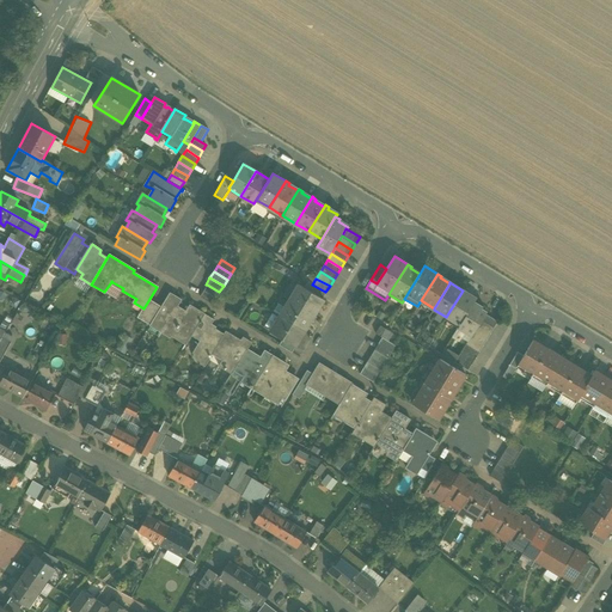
[(219,292),(207,285),(204,291),(215,298),(219,292)]
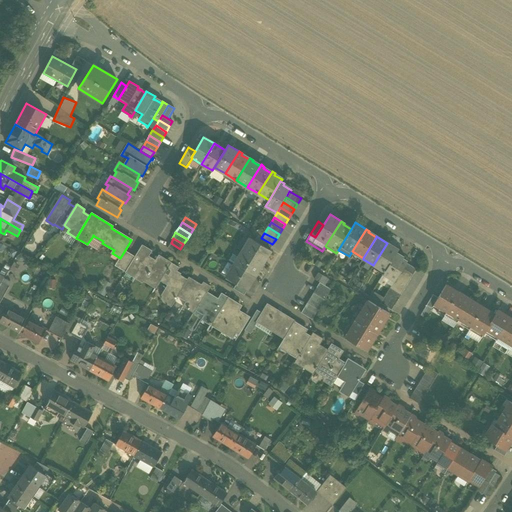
[(243,251),(263,264),(271,251),(269,250),(258,243),(251,238),(243,251)]
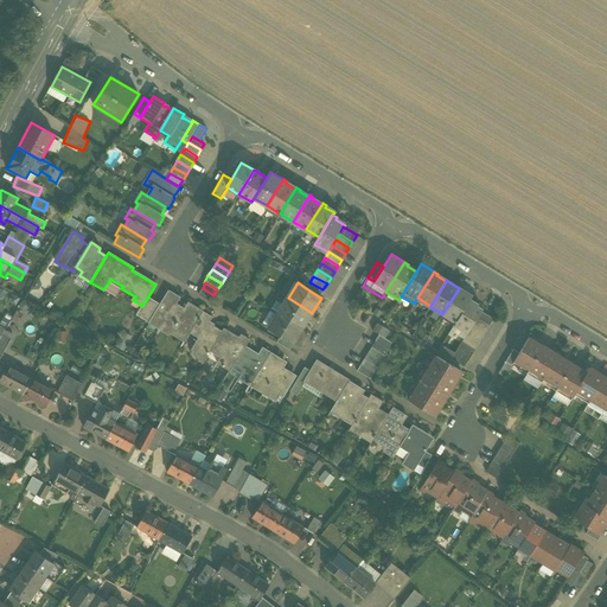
[(323,289),(310,282),(306,288),(319,296),(323,289)]
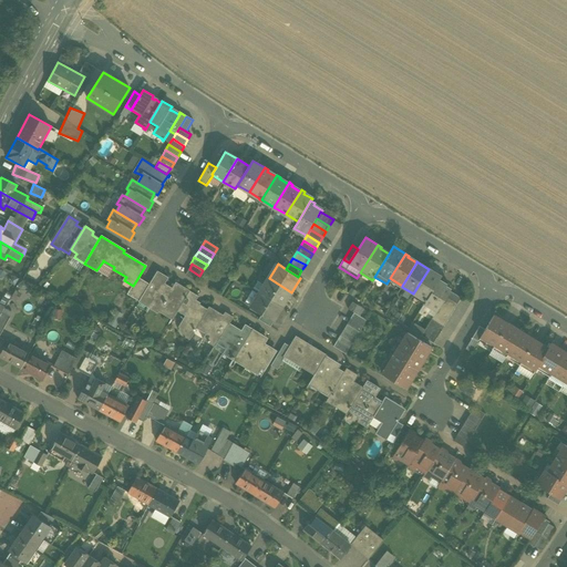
[(424,305),(439,279),(441,277),(432,272),(433,270),(430,268),(429,269),(413,294),(412,297),(424,305)]
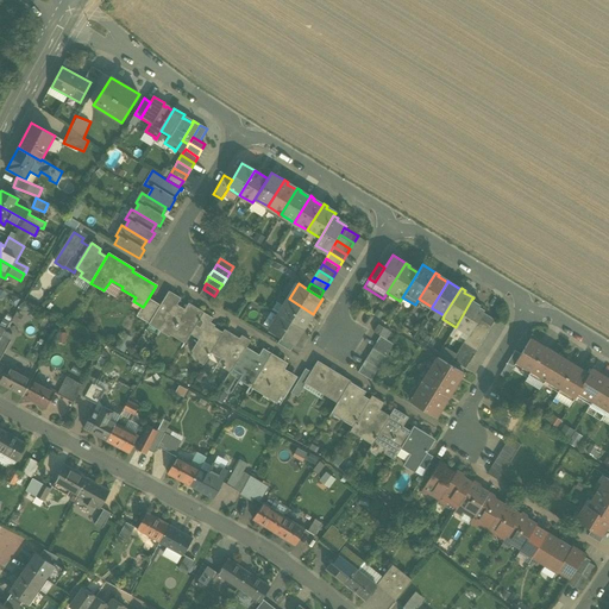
[(214,296),(203,289),(199,295),(211,302),(214,296)]
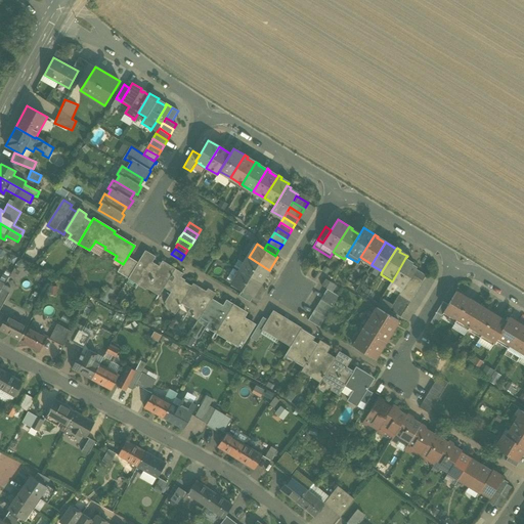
[(138,263),(130,276),(160,294),(164,288),(175,268),(162,261),(158,269),(150,265),(156,257),(145,251),(138,263)]
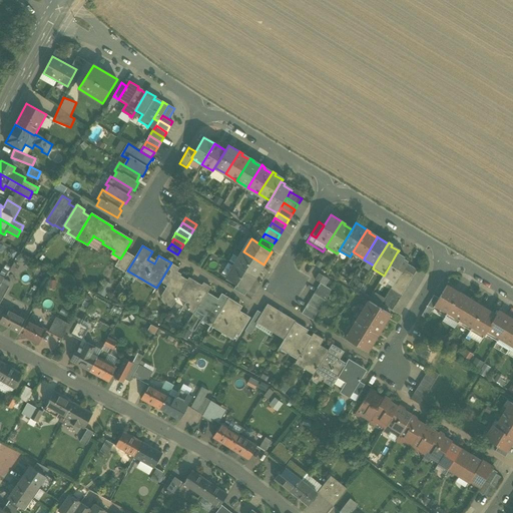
[(127,271),(135,258),(125,250),(120,259),(115,267),(126,273),(127,271)]
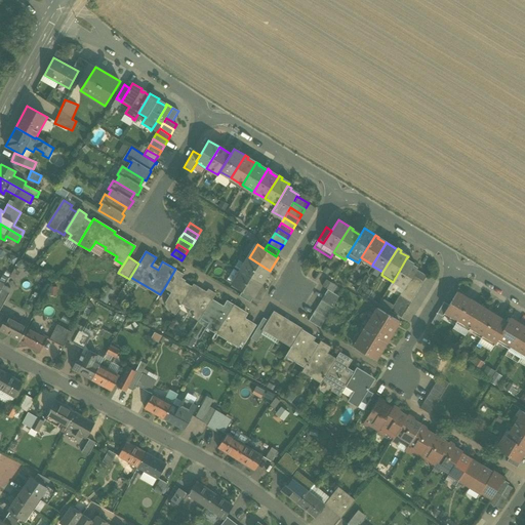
[(241,271),(261,284),(270,271),(249,257),(241,271)]
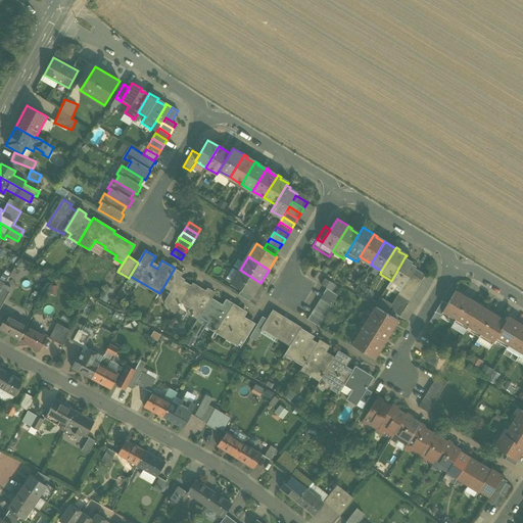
[(414,268),(415,269),(416,267),(408,262),(409,260),(405,257),(391,281),(388,285),(399,292),(401,289),(405,284),(408,279),(411,273),(414,268)]
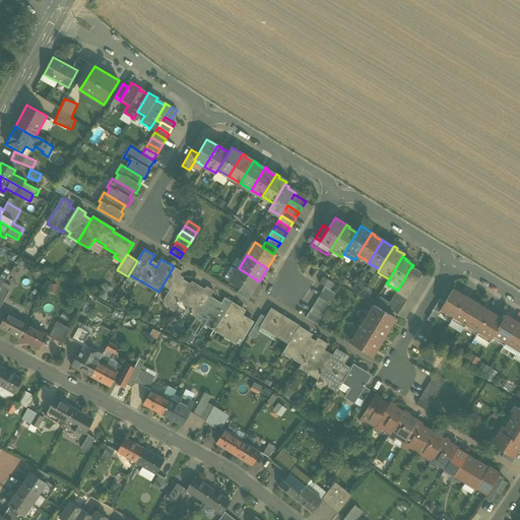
[(182,271),(174,266),(163,285),(170,289),(164,300),(165,307),(174,312),(180,301),(190,283),(179,276),(182,271)]
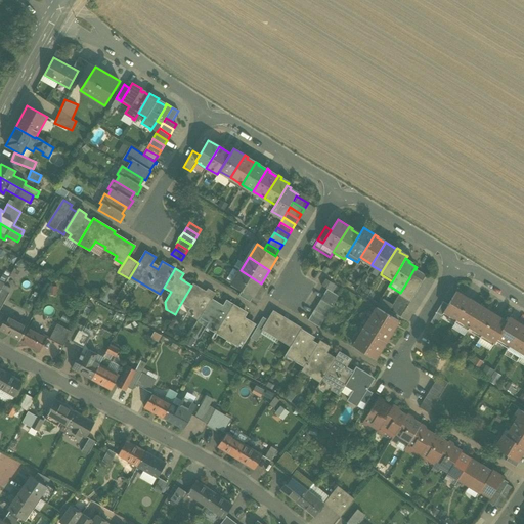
[(411,273),(423,280),(426,275),(416,269),(415,268),(411,273)]
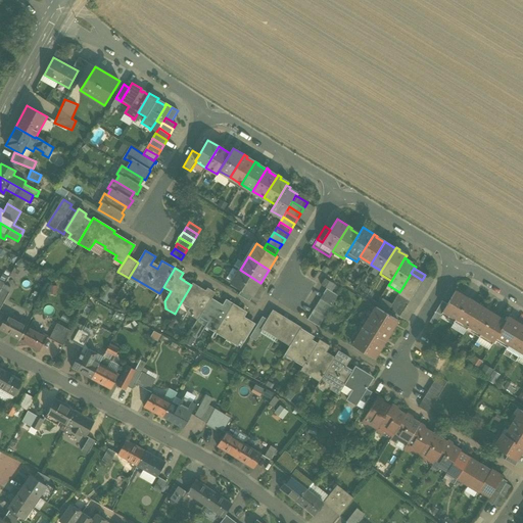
[(252,296),(260,283),(240,270),(239,270),(231,283),(252,296)]
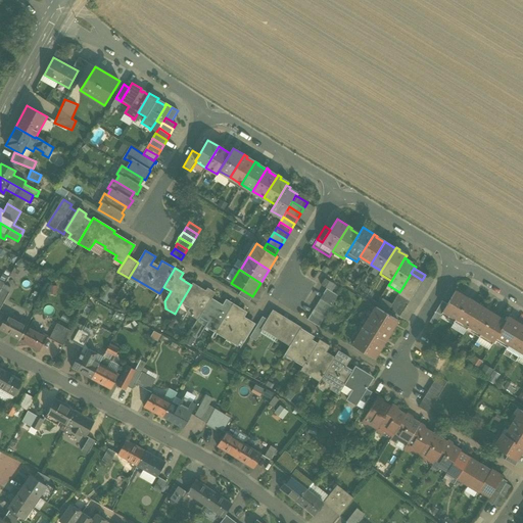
[(408,279),(419,285),(422,280),(411,273),(408,279)]
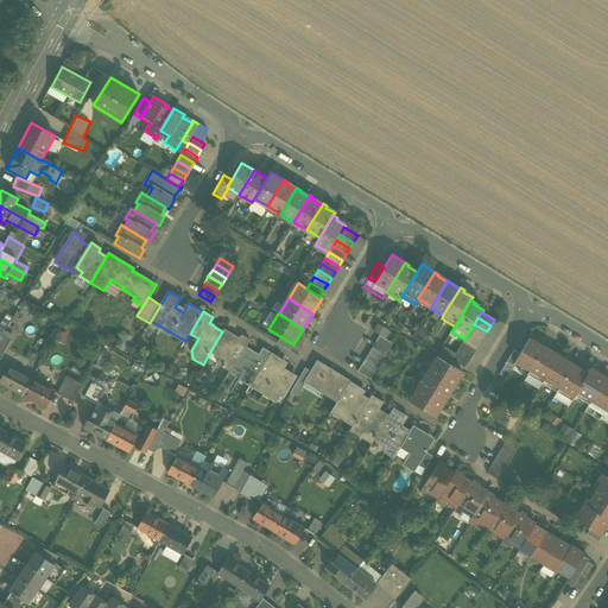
[(470,330),(483,337),(487,331),(474,324),(470,330)]
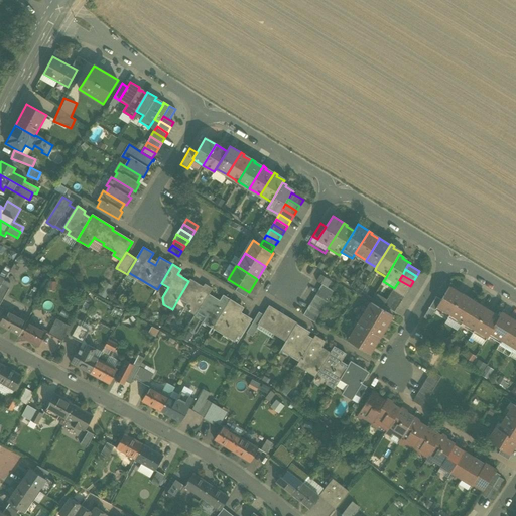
[(0,304),(11,281),(0,276),(0,304)]
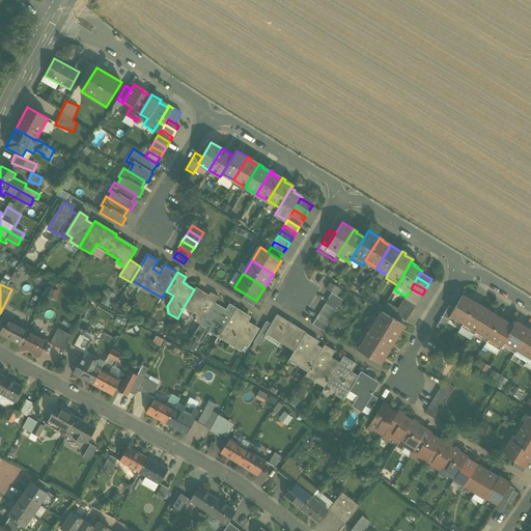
[(208,296),(196,287),(194,289),(184,307),(193,312),(190,317),(201,325),(205,317),(215,303),(218,297),(211,292),(208,296)]
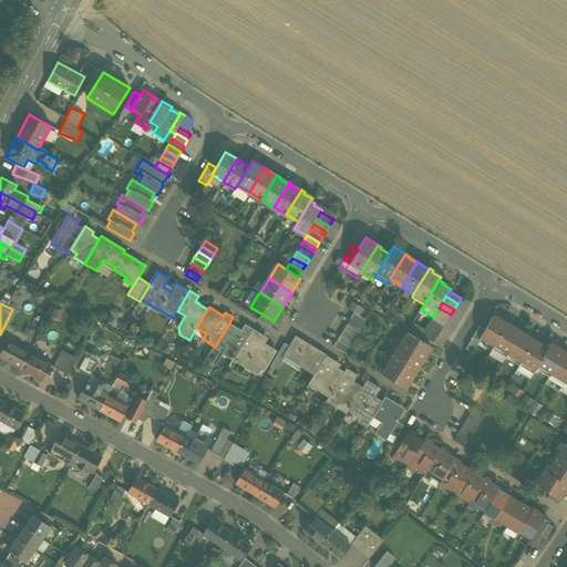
[(435,313),(447,321),(451,315),(439,308),(435,313)]
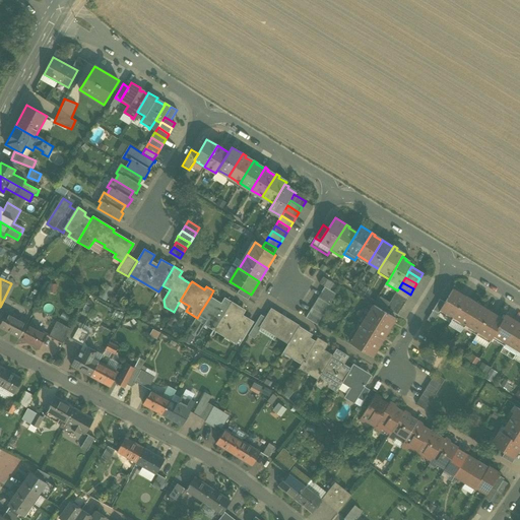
[(106,300),(112,286),(105,283),(99,296),(106,300)]
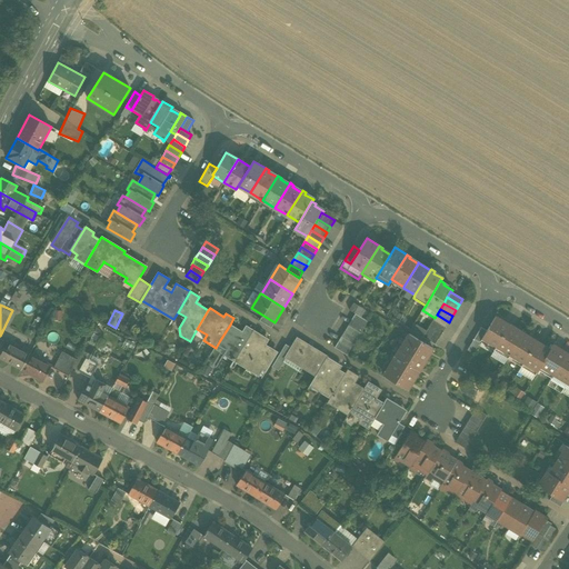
[(367,321),(355,315),(351,320),(363,327),(367,321)]
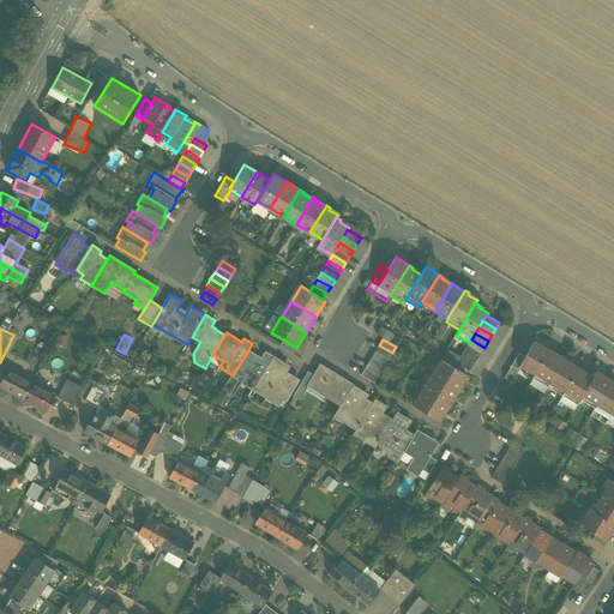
[(468,345),(481,354),(485,348),(471,339),(469,343),(468,345)]
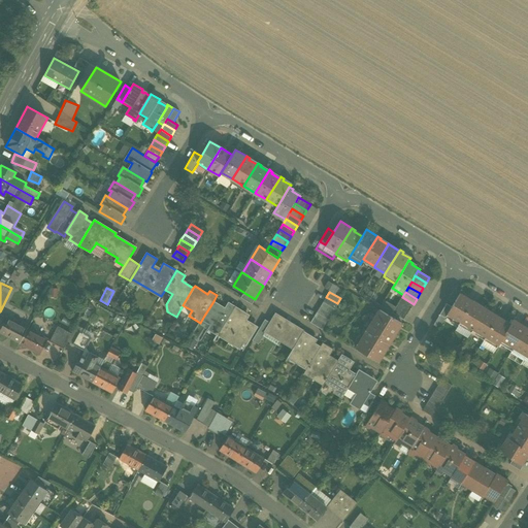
[(459,324),(472,302),(460,294),(447,315),(452,318),(451,319),(459,324)]
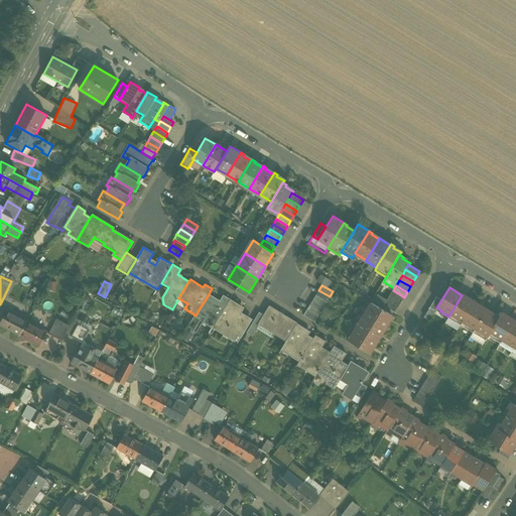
[(330,296),(318,290),(315,295),(327,301),(330,296)]
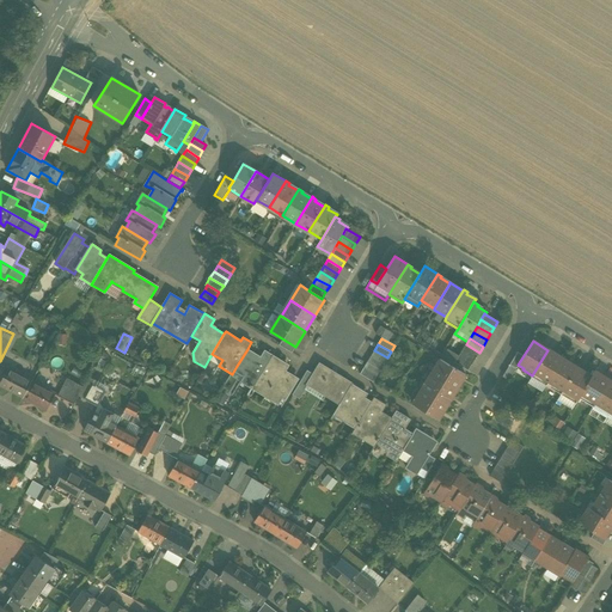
[(463,350),(476,359),(479,353),(466,344),(463,350)]
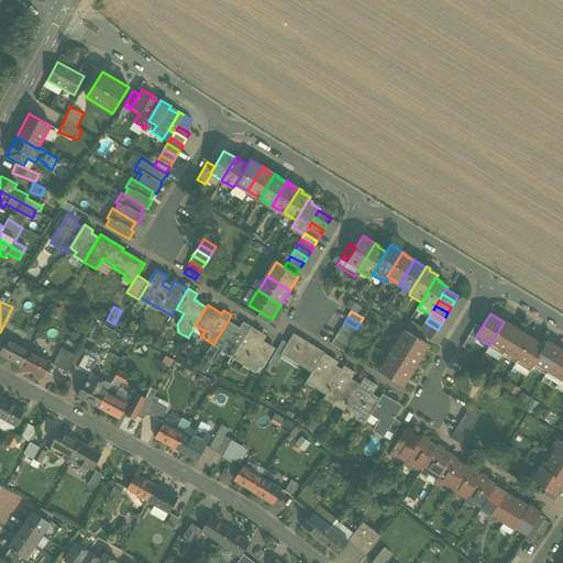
[(240,329),(228,321),(218,337),(227,342),(221,352),(231,359),(233,355),(251,327),(243,322),(240,329)]
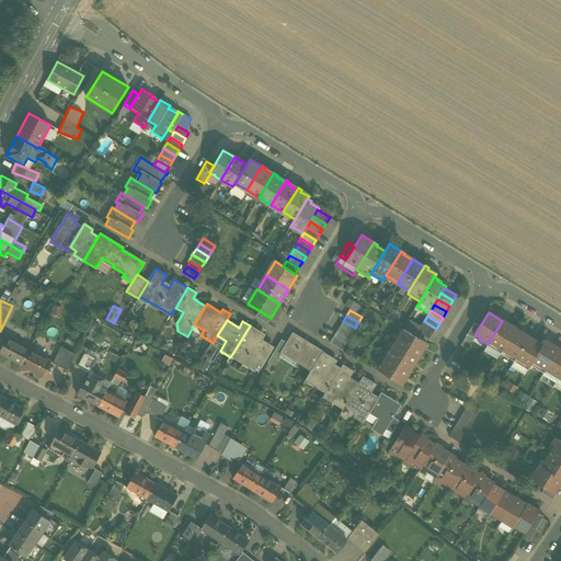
[(355,328),(343,321),(340,327),(352,334),(355,328)]
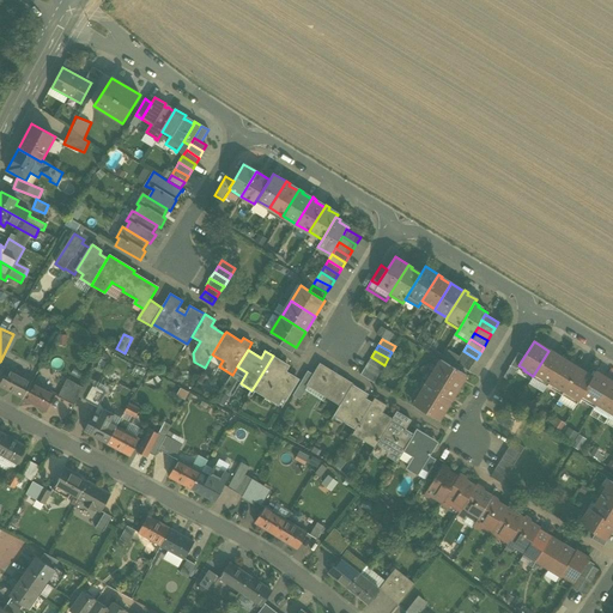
[(460,357),(473,365),(477,359),(463,351),(460,357)]
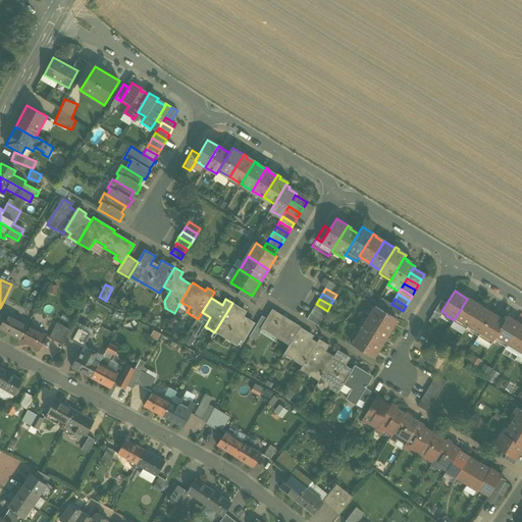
[(466,328),(479,306),(467,299),(454,320),(466,328)]
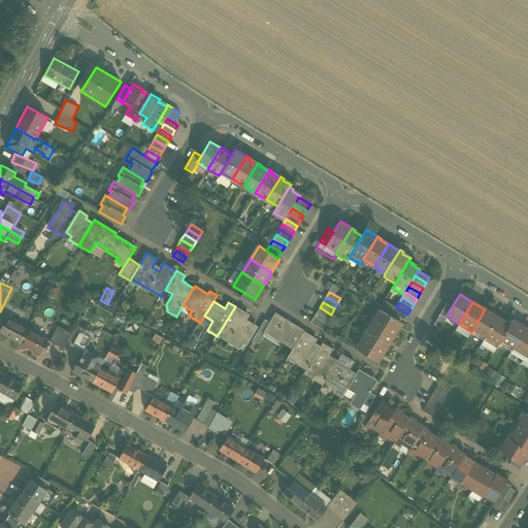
[(246,314),(235,306),(219,333),(231,341),(233,337),(241,342),(243,339),(242,338),(251,325),(243,320),(246,314)]
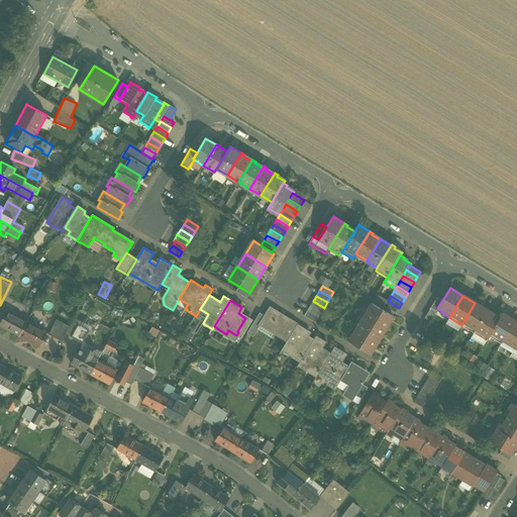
[(324,308),(313,301),(310,306),(321,313),(324,308)]
